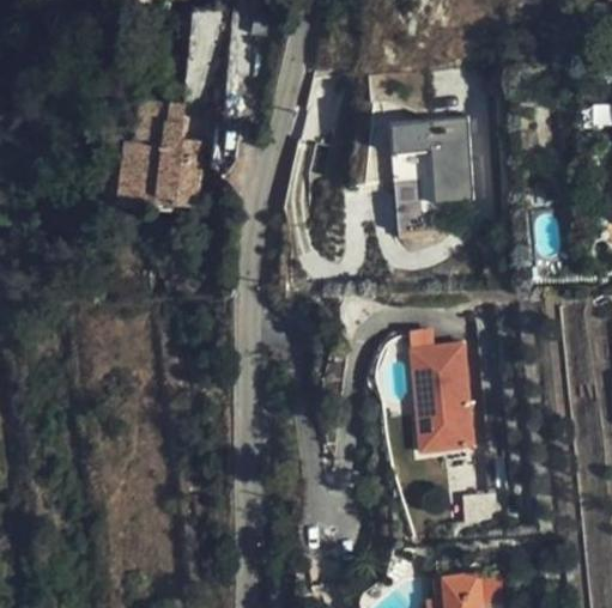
[(133,132),(128,164),(138,166),(133,202),(177,211),(180,201),(198,206),(208,140),(187,135),(192,104),(149,97),(144,133),(133,132)]
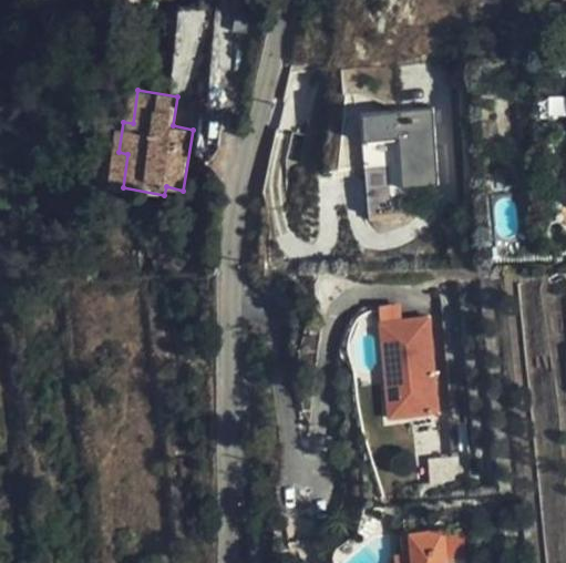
[(440,185),(434,110),(366,114),(367,141),(403,139),(405,187),(440,185)]
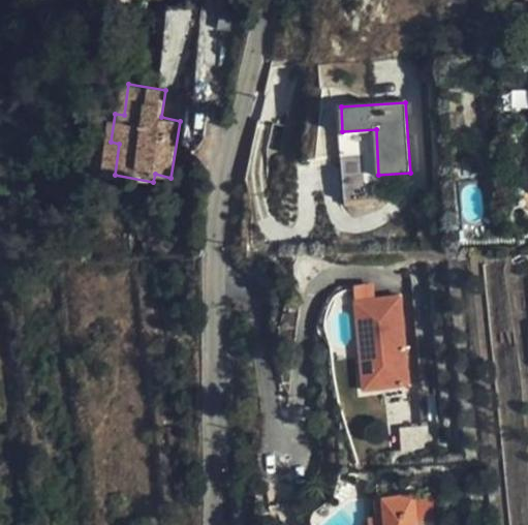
[(119,144),(111,142),(105,173),(115,175),(119,144)]
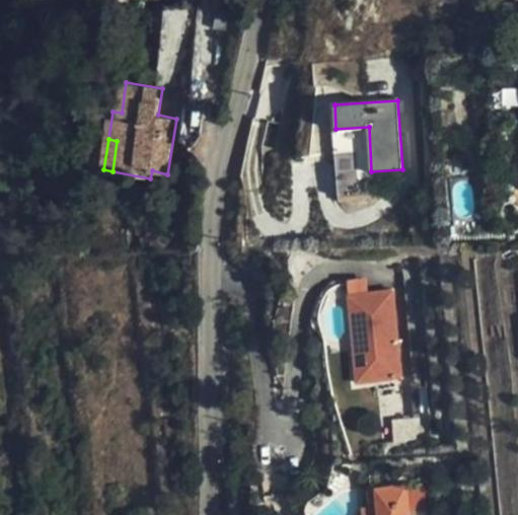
[(392,290),(348,295),(354,350),(366,349),(369,380),(402,377),(398,338),(392,339),(391,323),(396,322),(392,290)]
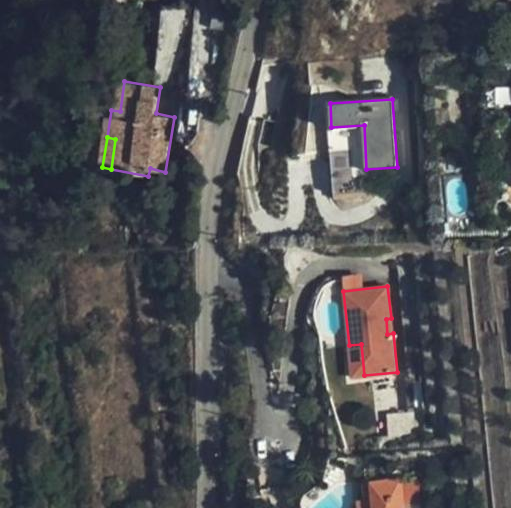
[(361,344),(349,345),(352,376),(364,375),(361,344)]
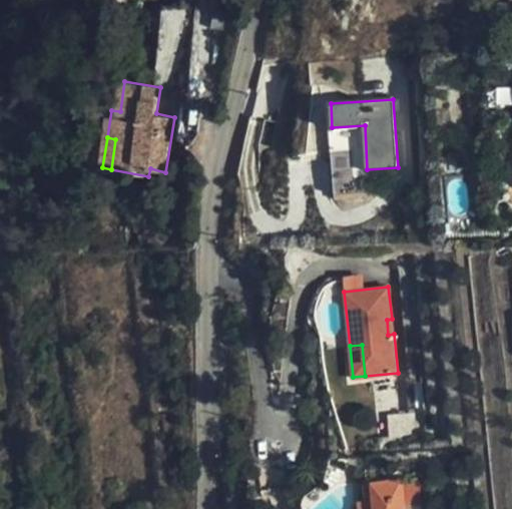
[(366,486),(367,502),(371,502),(372,508),(406,508),(404,482),(366,486)]
